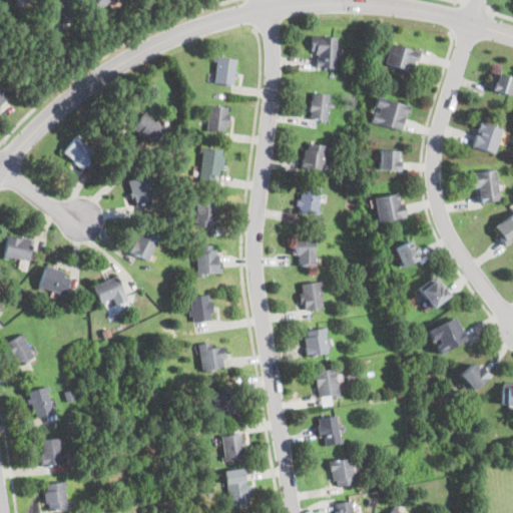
[(92,0),(101,8),(108,0),(92,0)]
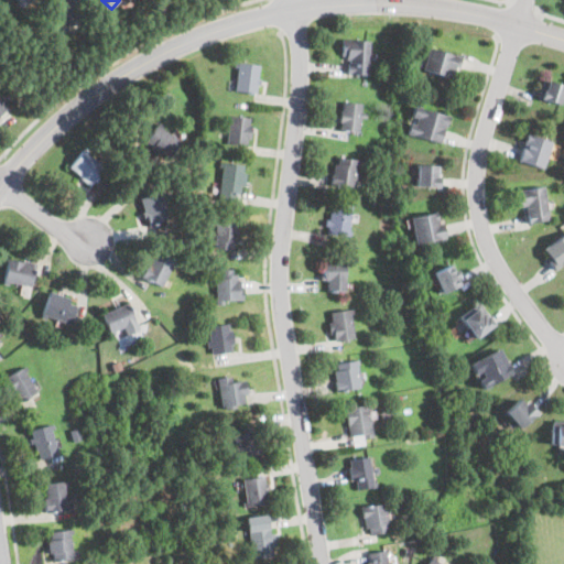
[(347,58),(347,73),(369,73),(369,38),(342,38),(342,58),(347,58)]
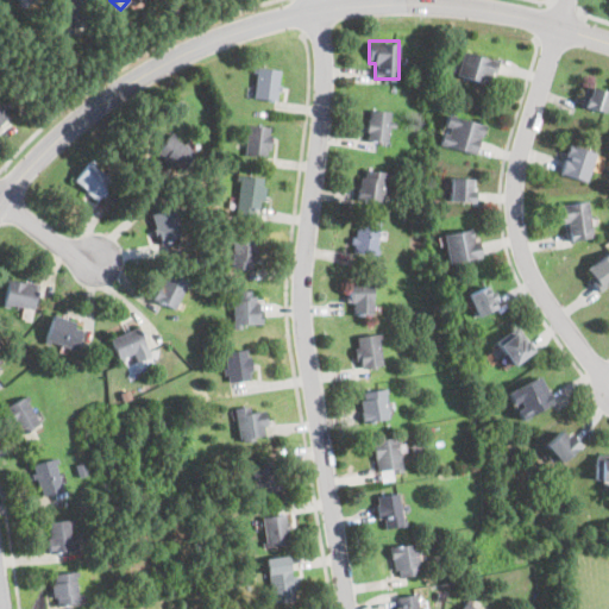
[(456,75),(489,85),(496,60),(462,51),(456,75)]
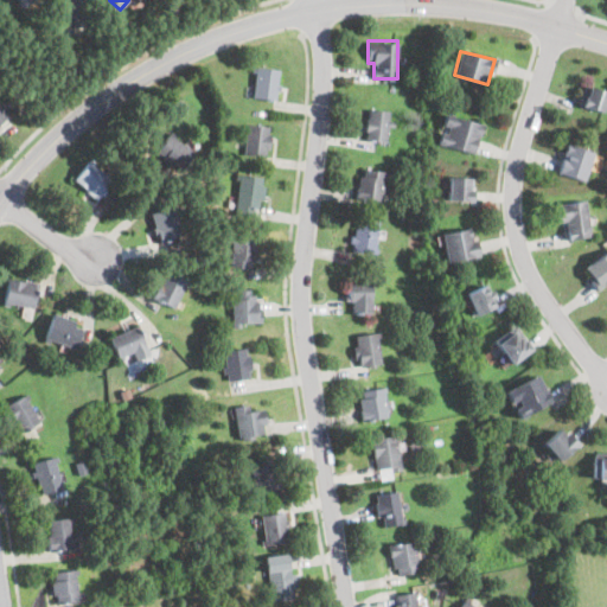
[(279,97),(279,66),(254,66),(254,97),(279,97)]
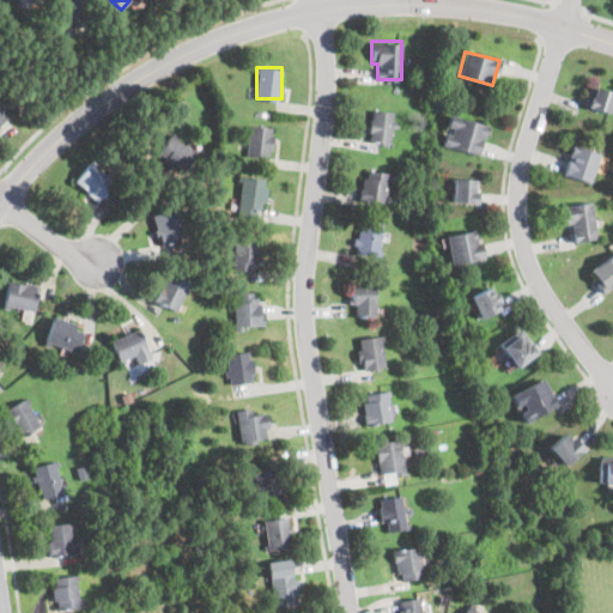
[(582,104),(608,113),(612,96),(612,91),(589,84),(582,104)]
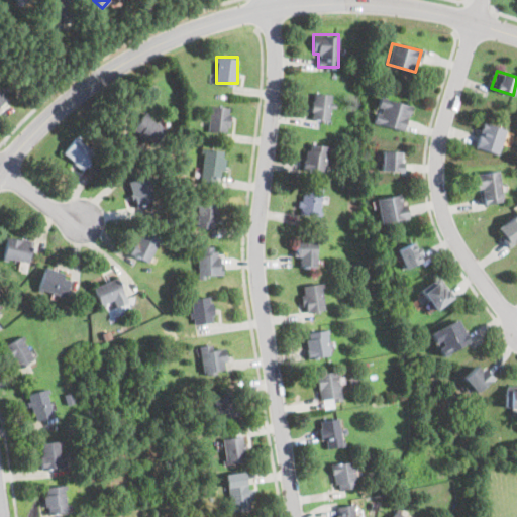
[(331,94),(312,92),(310,118),(329,120),(331,94)]
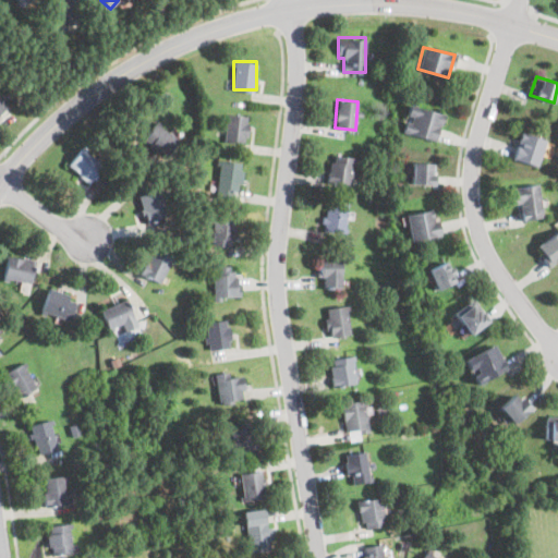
[(434,142),(443,116),(411,105),(401,130),(434,142)]
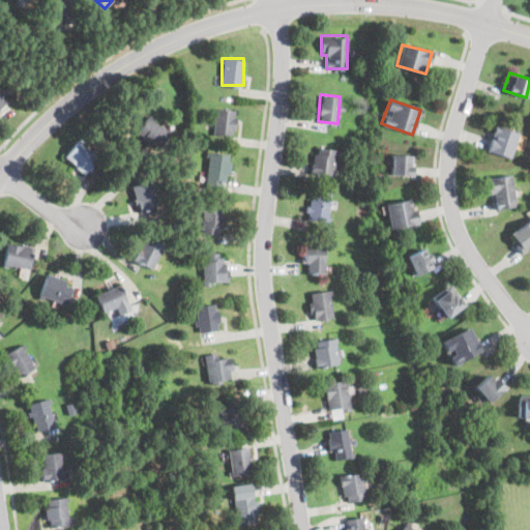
[(237,110),(216,107),(211,133),(232,137),(237,110)]
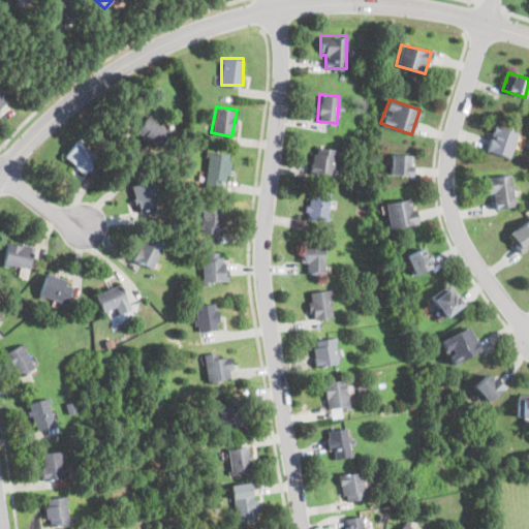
[(134,133),(159,148),(170,130),(146,115),(134,133)]
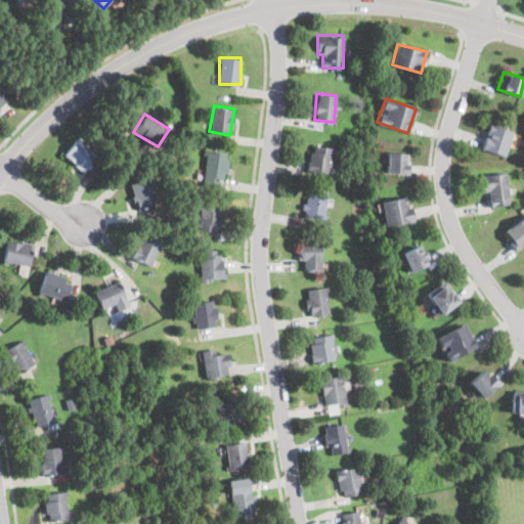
[(481,149),(506,156),(513,131),(488,124),(481,149)]
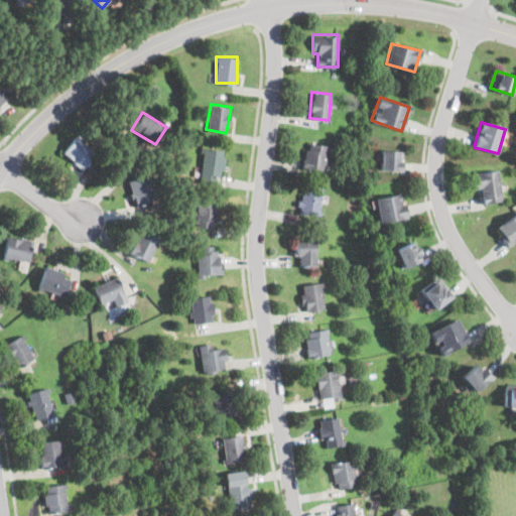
[(96,152),(75,135),(61,152),(83,168),(96,152)]
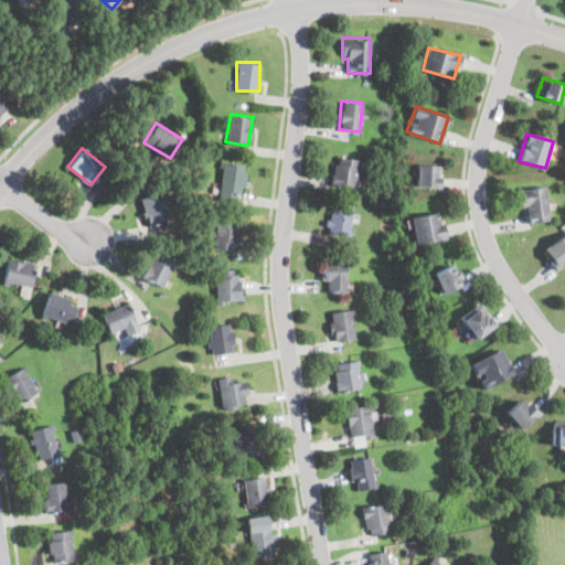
[(359,159),(334,156),(330,182),(354,185),(359,159)]
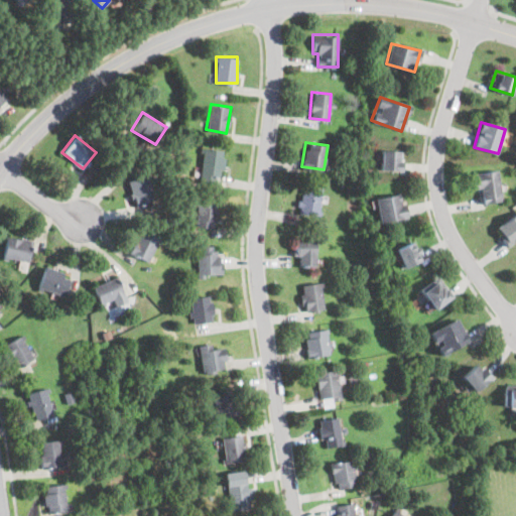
[(199,175),(219,179),(225,151),(205,147),(199,175)]
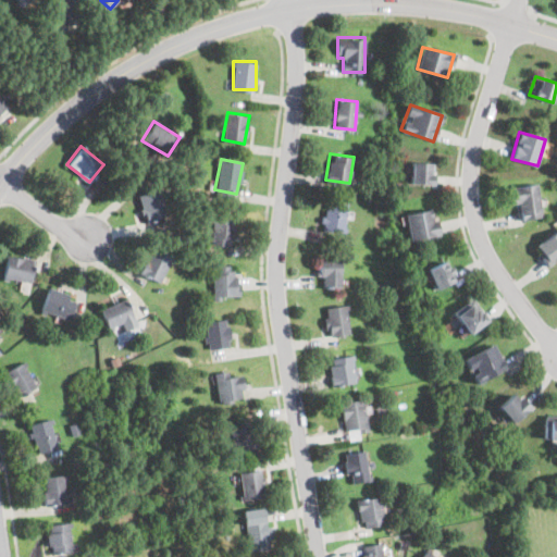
[(433,183),(433,161),(409,161),(409,183),(433,183)]
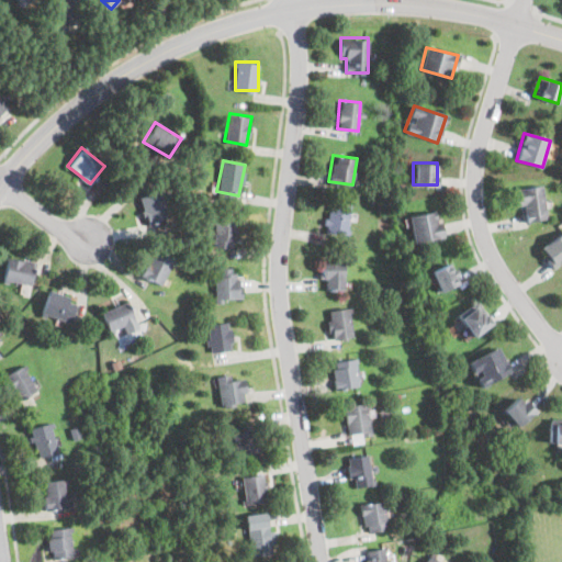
[(527,221),(548,217),(541,184),(514,189),(517,208),(524,206),(527,221)]
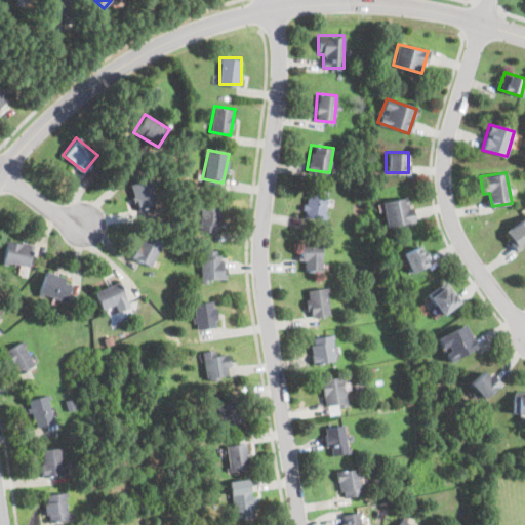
[(157,203),(149,177),(129,184),(137,209),(157,203)]
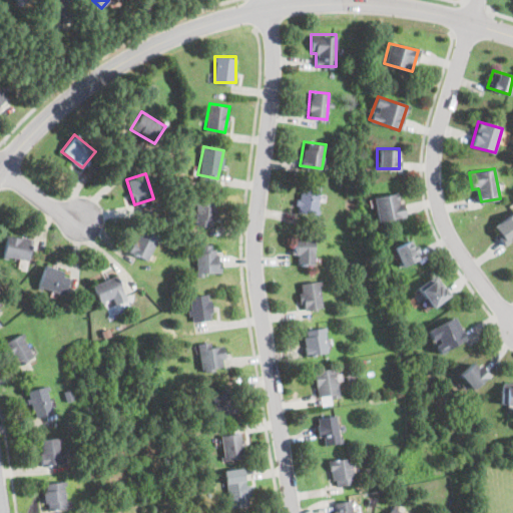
[(321,187),(301,183),(296,211),(316,215),(321,187)]
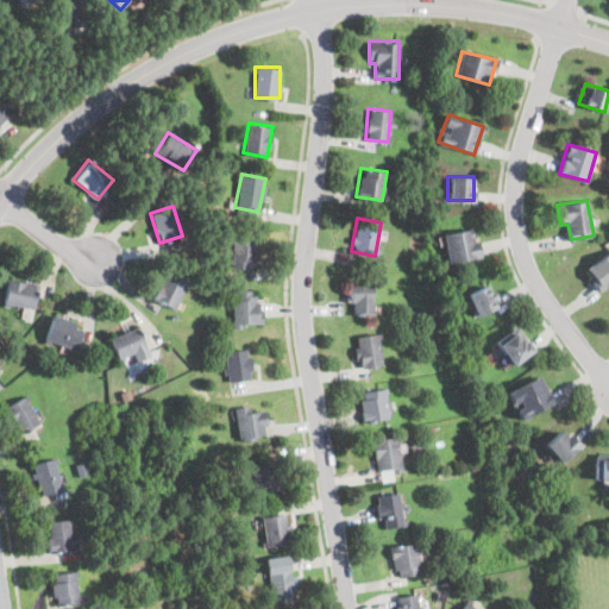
[(441,233),(447,263),(481,256),(473,227),(441,233)]
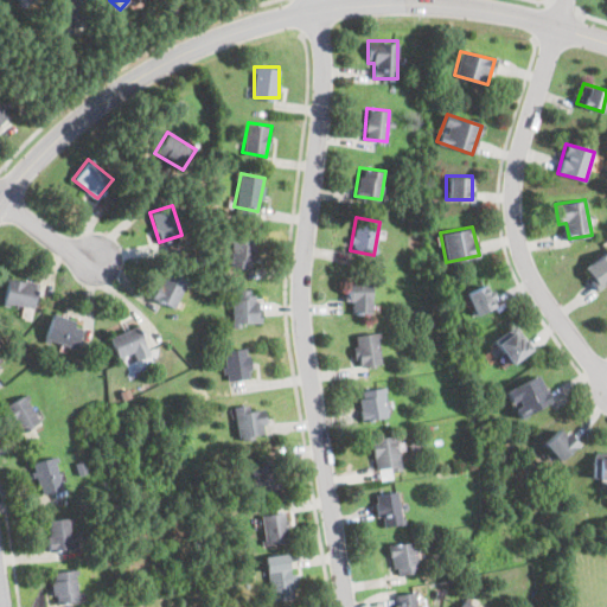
[(253,267),(255,236),(235,235),(232,266),(253,267)]
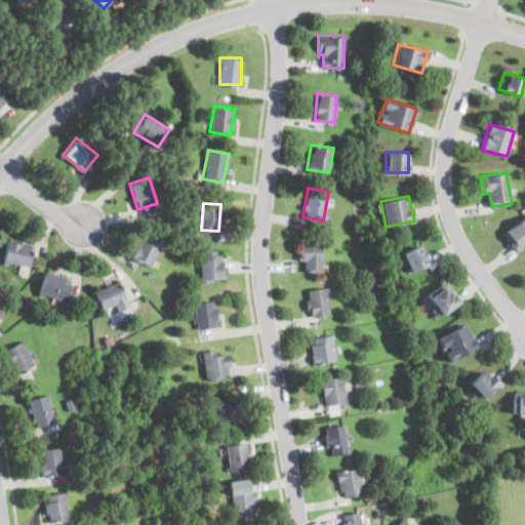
[(514,249),(524,242),(524,216),(503,230),(514,249)]
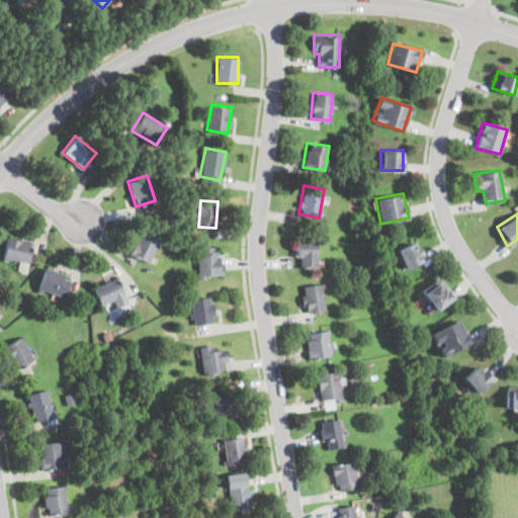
[(130,253),(149,261),(159,238),(140,230),(130,253)]
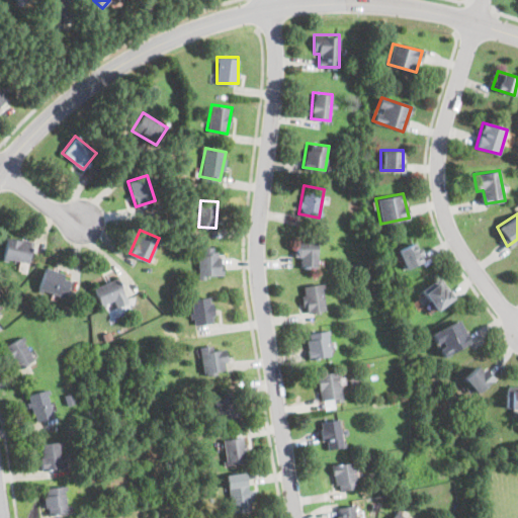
[(32,240),(6,236),(3,258),(29,262),(32,240)]
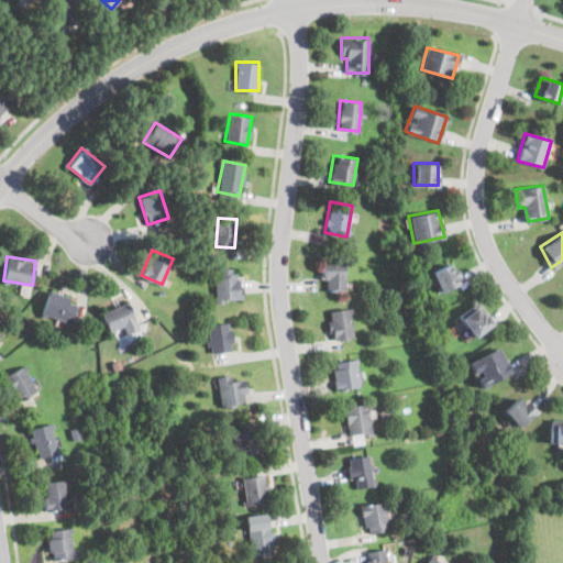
[(344,260),(322,260),(322,289),(344,289),(344,260)]
